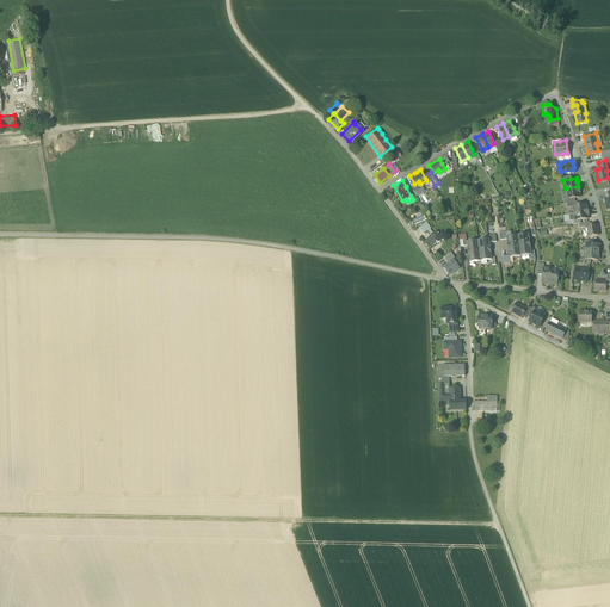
[(579,191),(578,186),(565,189),(566,197),(573,196),(579,194),(578,191),(579,191)]
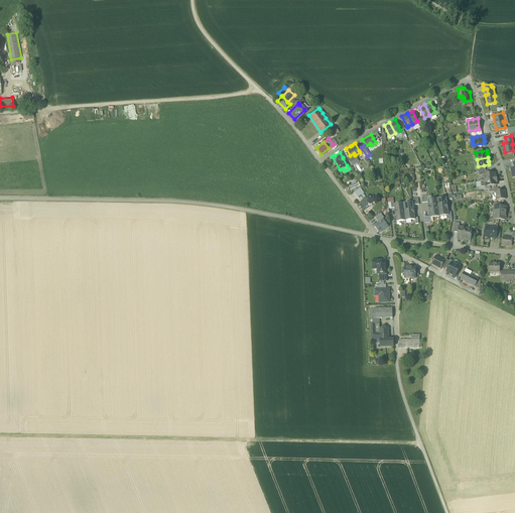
[(496,178),(496,176),(484,178),(480,179),(480,184),(483,184),(484,184),(489,183),(496,182),(496,180),(496,179),(496,178)]
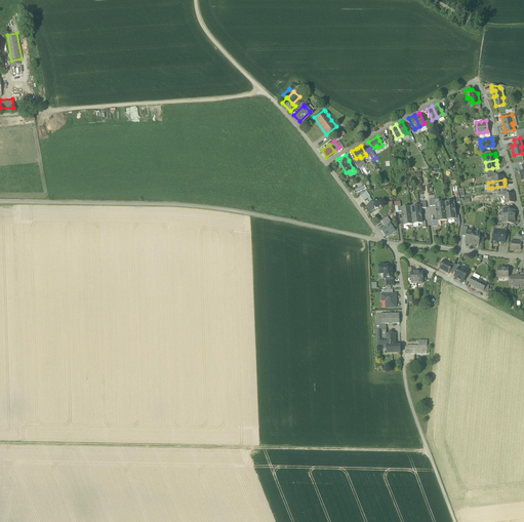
[(359,194),(363,199),(364,198),(366,196),(368,195),(369,194),(366,189),(359,194)]
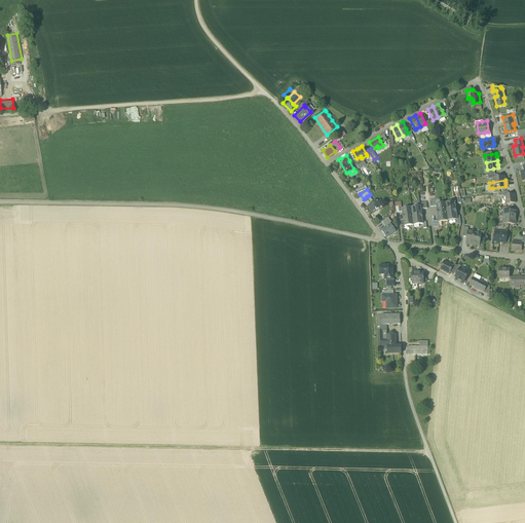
[(503,193),(505,201),(515,200),(513,191),(508,192),(503,192),(503,193)]
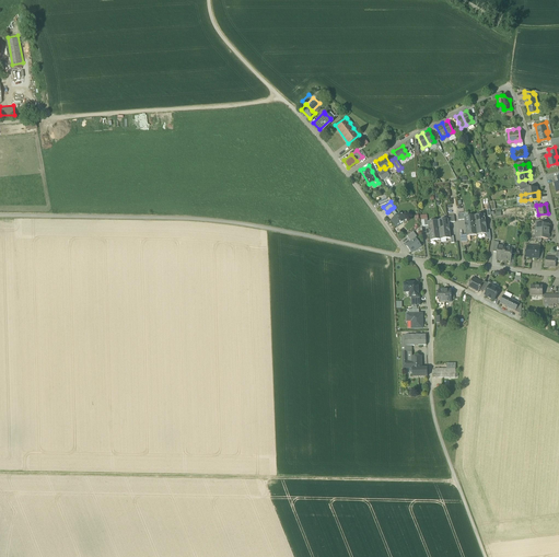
[(397,212),(396,212),(394,215),(395,215),(391,217),(396,223),(399,221),(406,218),(404,215),(407,212),(404,209),(400,211),(400,212),(398,215),(397,212)]
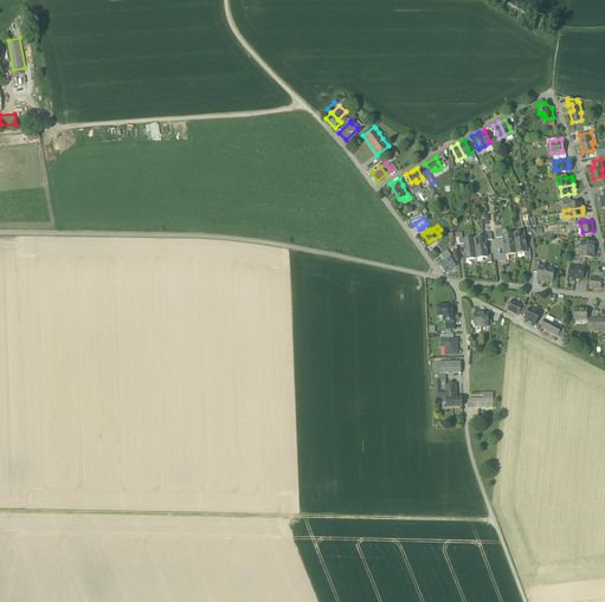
[(523,230),(513,231),(514,241),(525,240),(523,230)]
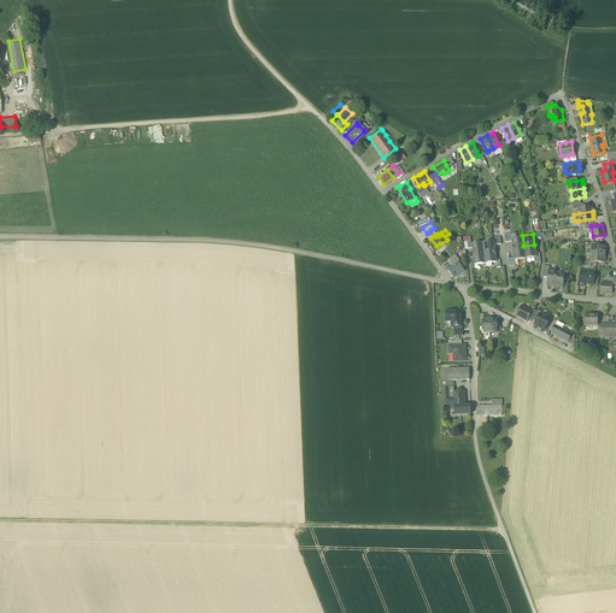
[(512,247),(523,246),(522,235),(516,236),(511,236),(511,239),(512,247)]
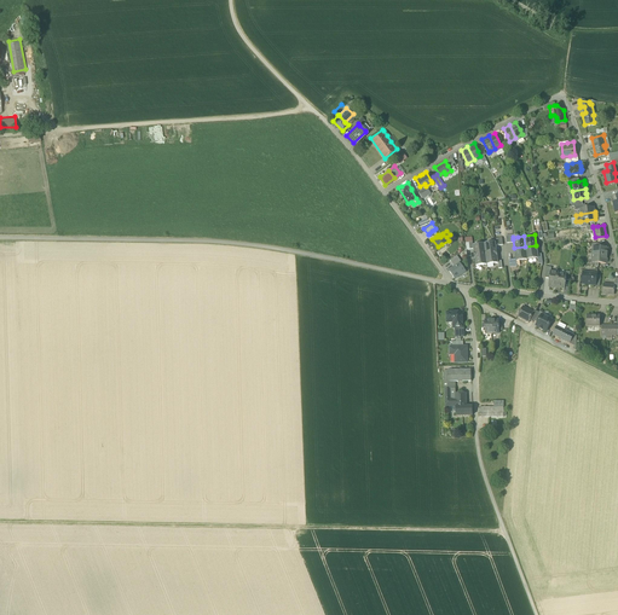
[(495,241),(483,242),(485,251),(496,250),(495,243),(495,241)]
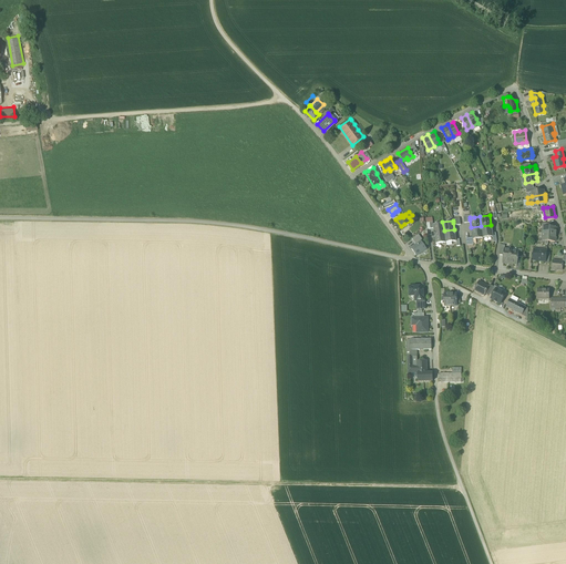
[(433,232),(444,231),(442,222),(432,223),(433,226),(433,232)]
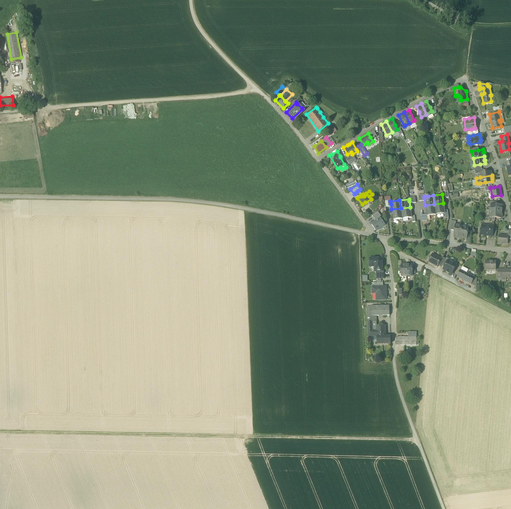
[(443,203),(434,204),(435,212),(444,211),(443,203)]
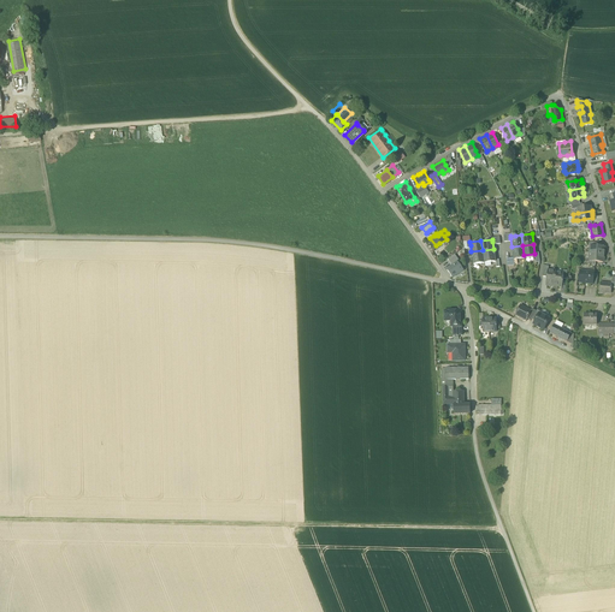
[(513,257),(524,255),(522,245),(512,247),(513,255),(513,257)]
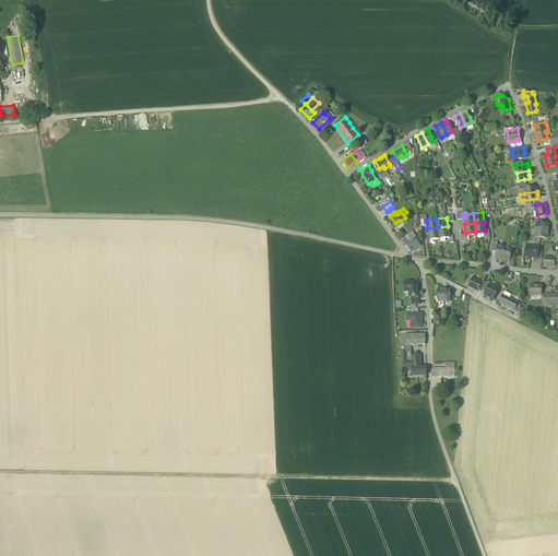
[(448,226),(438,227),(439,237),(449,235),(449,234),(448,226)]
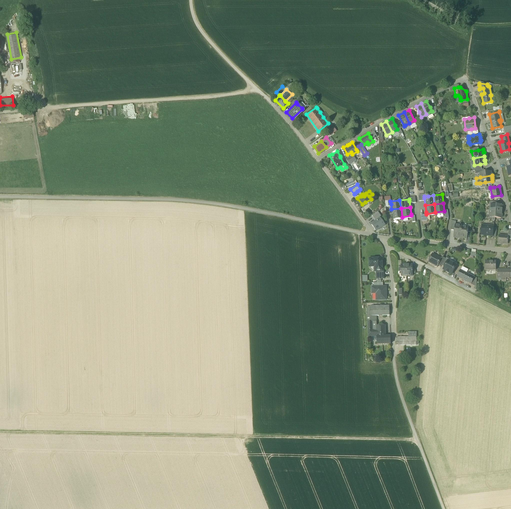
[(392,218),(402,217),(401,208),(391,209),(392,218)]
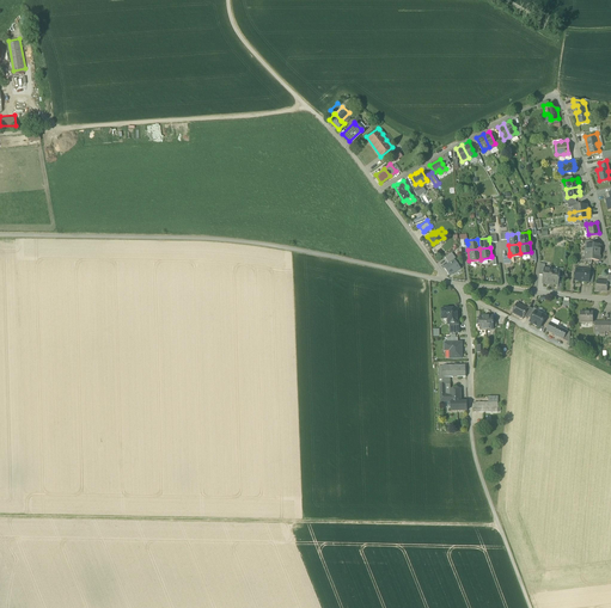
[(444,255),(448,262),(453,258),(456,257),(451,250),(444,255)]
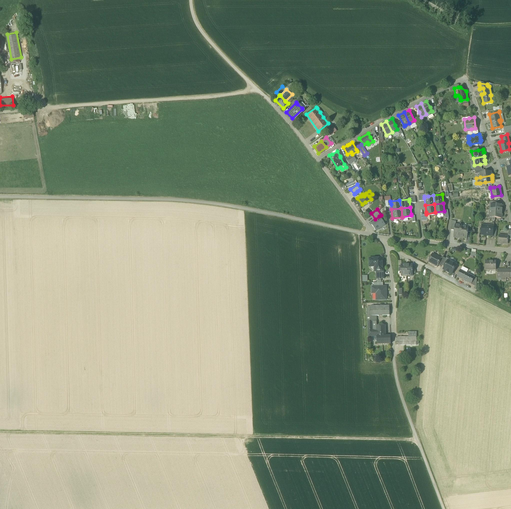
[(375,219),(371,222),(375,228),(379,225),(380,226),(383,223),(384,222),(379,216),(375,219)]
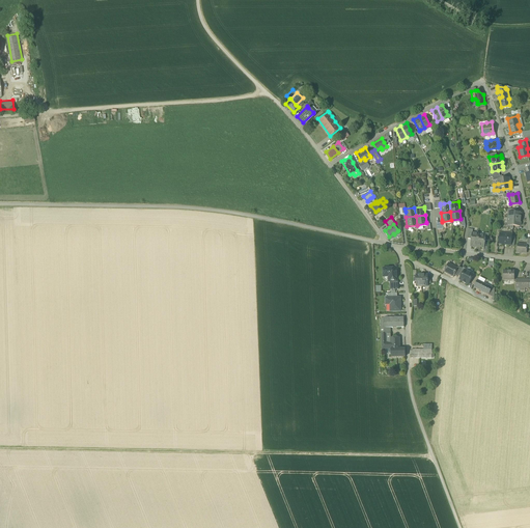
[(510,243),(510,242),(511,233),(511,232),(499,231),(498,242),(503,243),(503,242),(505,242),(510,243)]
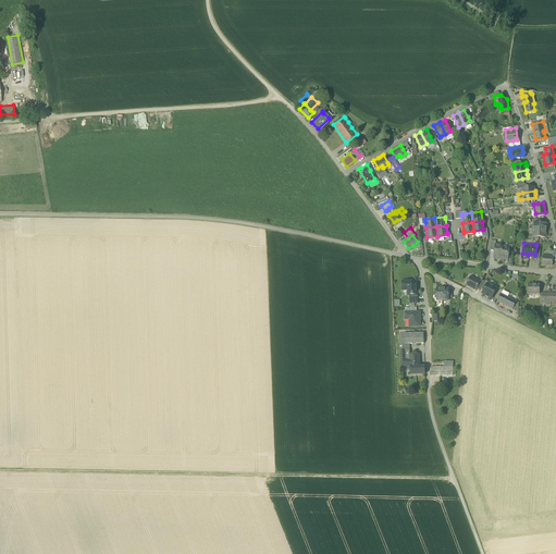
[(541,262),(551,263),(552,258),(552,255),(542,254),(541,262)]
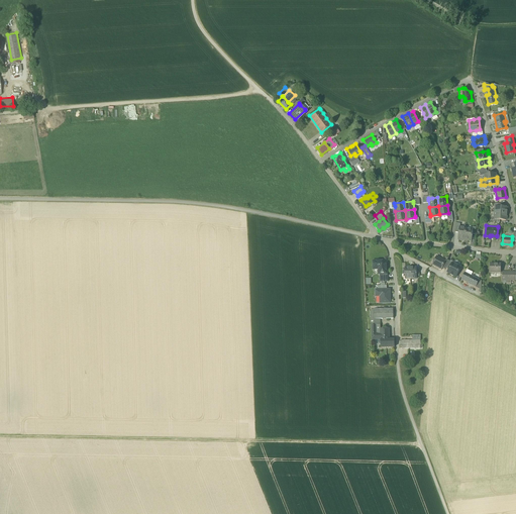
[(440,268),(441,266),(445,259),(436,253),(434,257),(433,257),(432,258),(433,260),(431,263),(440,268)]
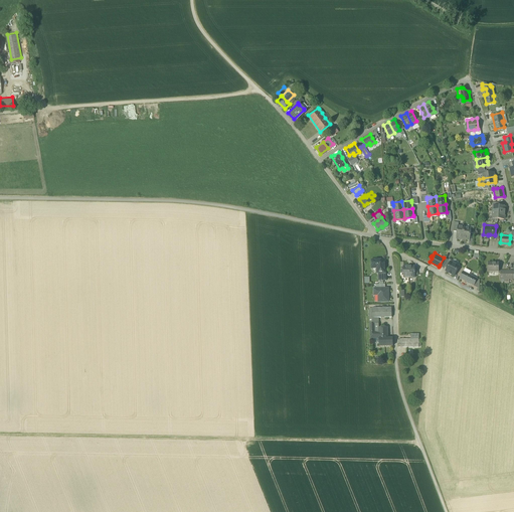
[(376,266),(376,271),(378,271),(384,271),(384,270),(384,258),(371,258),(371,266),(376,266)]
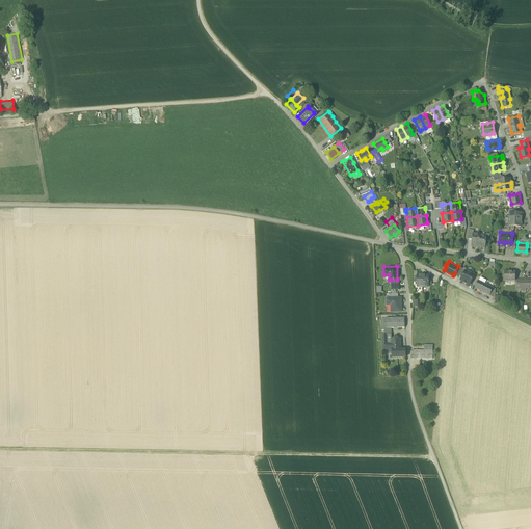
[(466,282),(469,283),(474,273),(471,272),(465,269),(462,273),(461,275),(459,279),(462,280),(462,281),(466,282)]
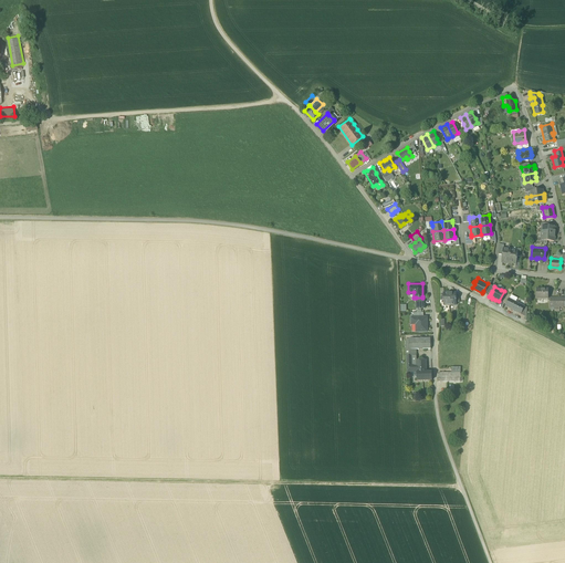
[(536,296),(547,296),(547,288),(536,287),(536,296)]
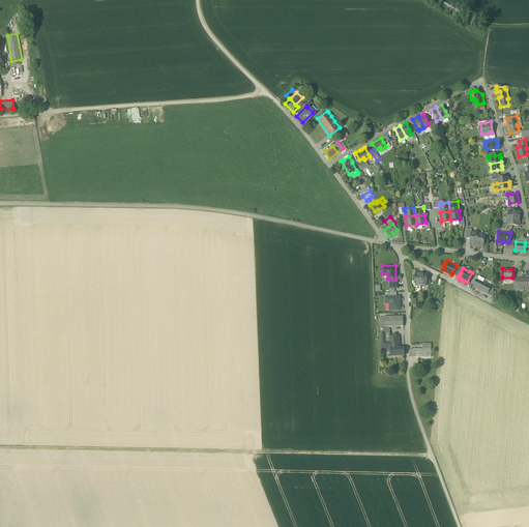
[(472,285),(487,292),(490,285),(482,281),(476,277),(472,285)]
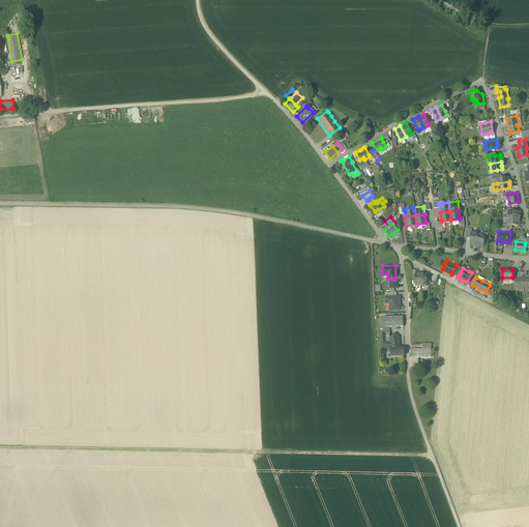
[(395,294),(386,295),(384,295),(384,301),(388,301),(388,309),(399,308),(399,301),(398,301),(398,299),(399,299),(399,294),(395,294)]
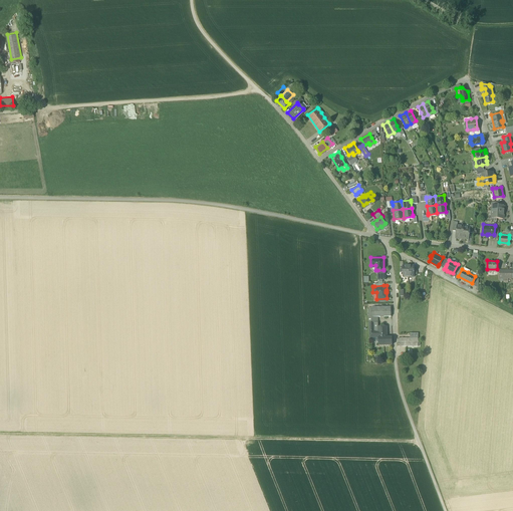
[(370,305),(370,315),(376,314),(391,314),(390,305),(386,305),(370,305)]
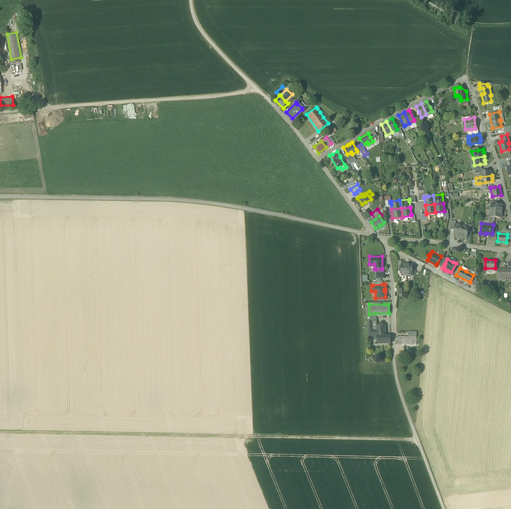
[(376,334),(376,342),(389,341),(390,341),(390,334),(385,334),(384,323),(376,323),(376,319),(367,319),(367,334),(371,334),(376,334)]
